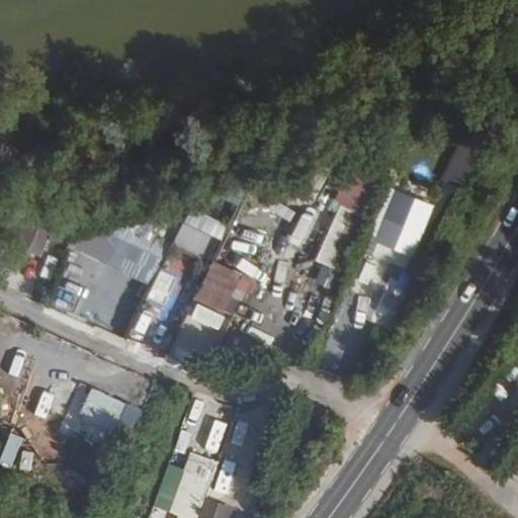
[(460,138),(441,174),(459,183),(479,147),(460,138)]
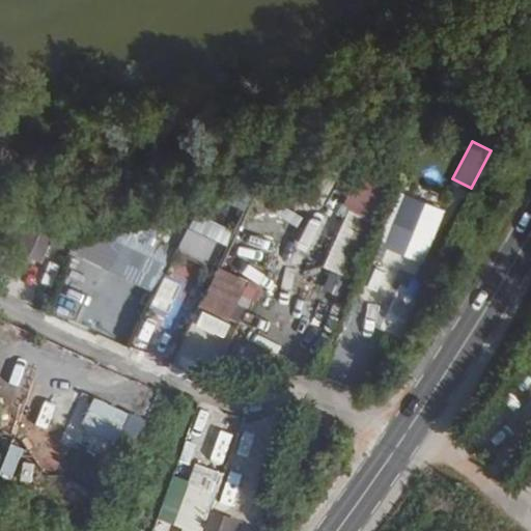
[(375,243),(423,263),(446,210),(398,189),(375,243)]
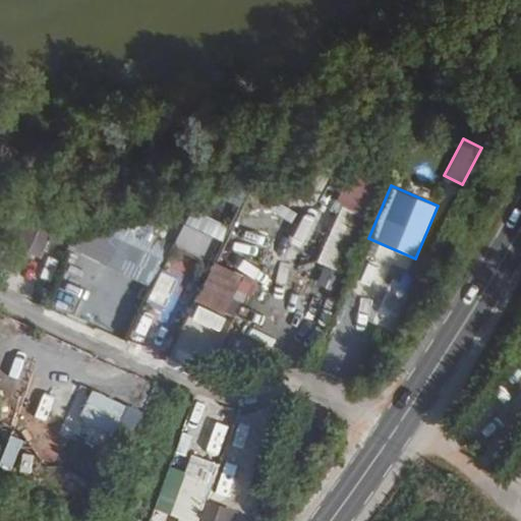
[(211,190),(204,206),(232,216),(237,201),(211,190)]
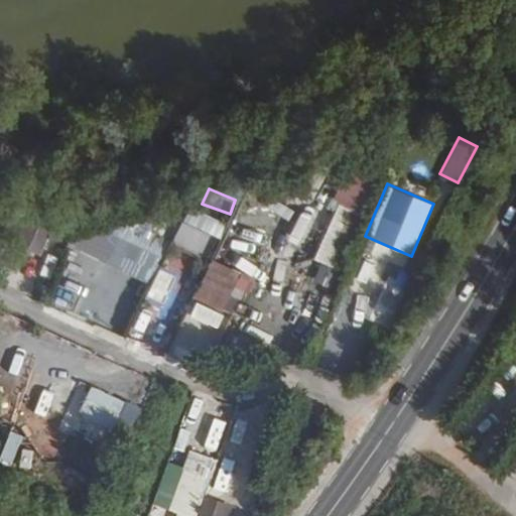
[(133,221),(122,216),(101,260),(146,281),(181,206),(147,189),(133,221)]
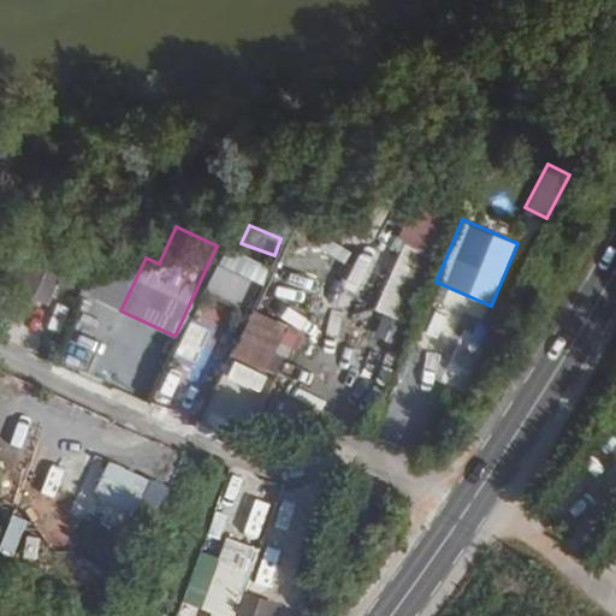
[(383,313),(373,333),(391,342),(434,249),(407,236),(373,308),(383,313)]
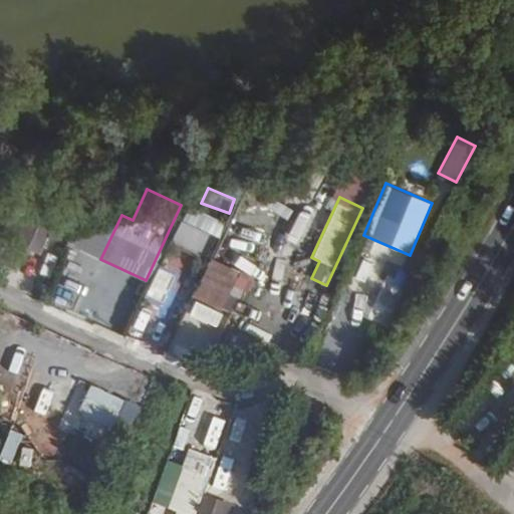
[(201,203),(195,215),(223,228),(229,213),(201,203)]
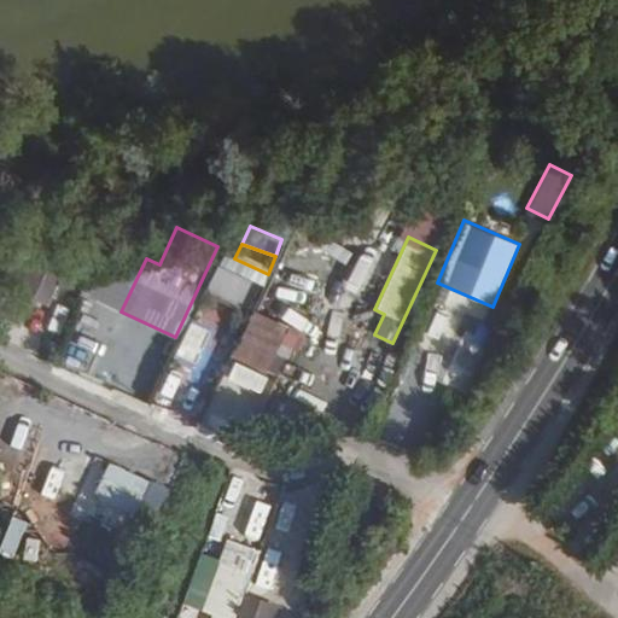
[(22,293),(51,302),(60,270),(31,262),(22,293)]
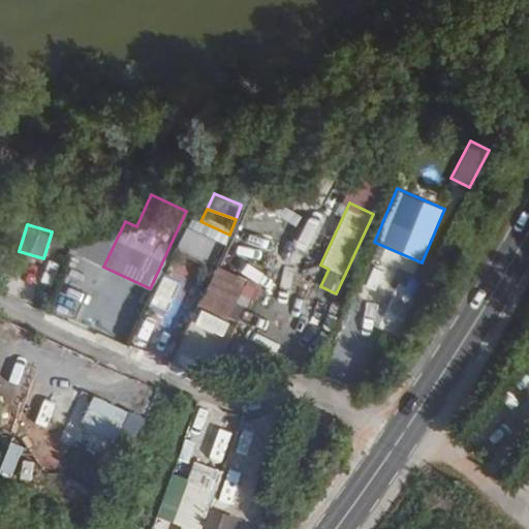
[(168,249),(132,346),(168,360),(205,261),(168,249)]
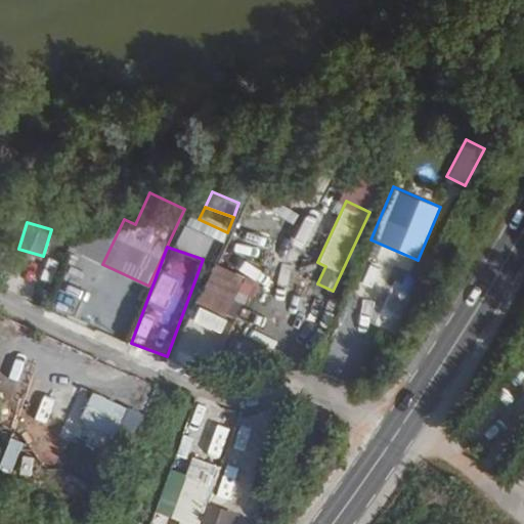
[(235,302),(250,264),(223,254),(207,291),(235,302)]
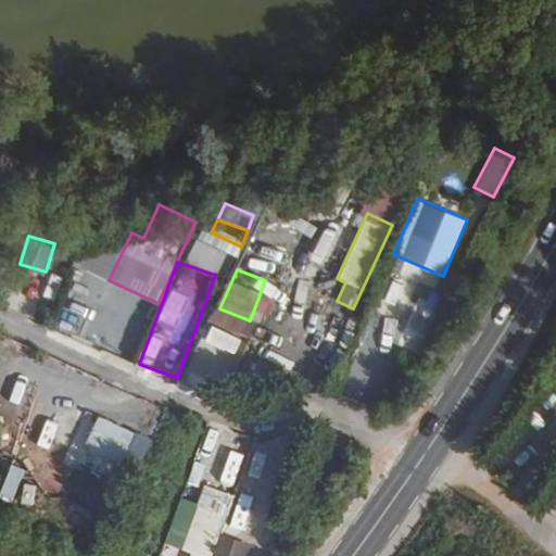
[(329,338),(346,345),(357,323),(340,315),(329,338)]
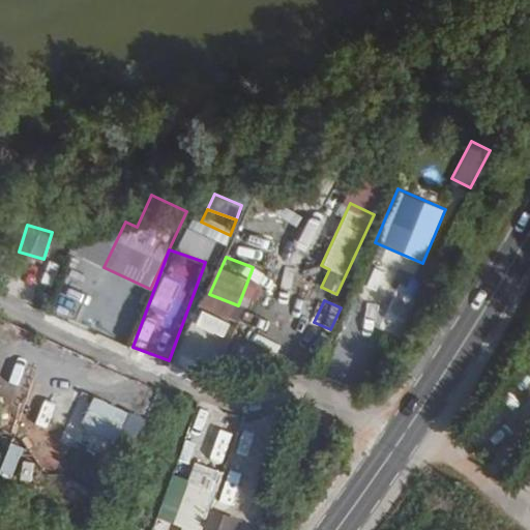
[(195,333),(194,362),(257,364),(258,335),(195,333)]
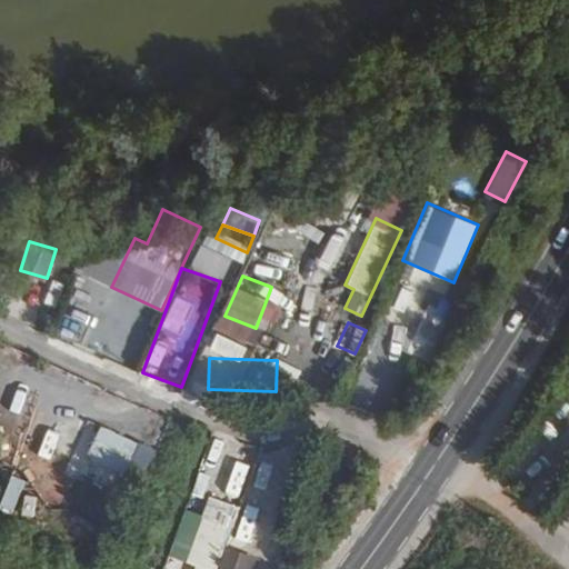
[(147,471),(153,443),(95,429),(85,471),(120,480),(123,466),(147,471)]
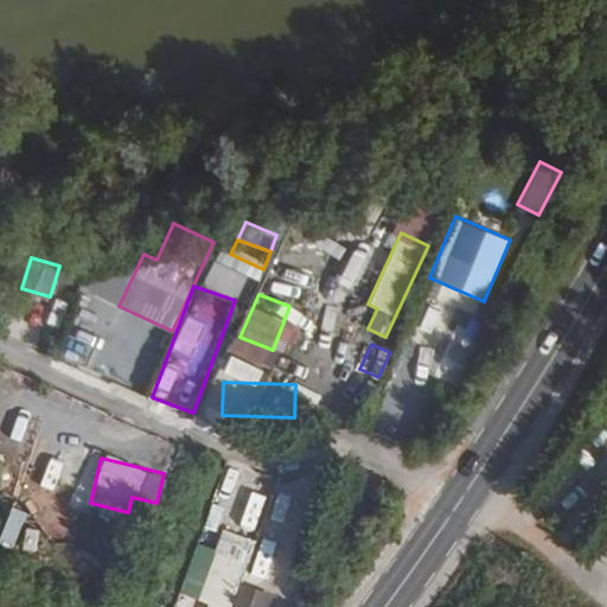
[(261,519),(270,487),(257,484),(248,516),(261,519)]
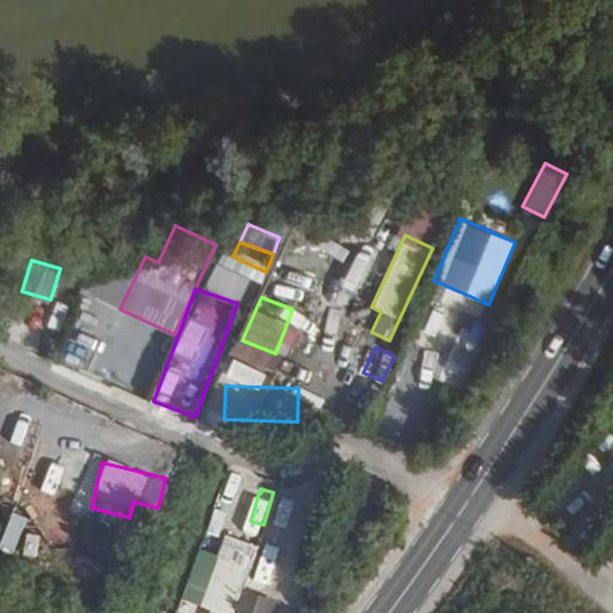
[(0,544),(17,550),(29,516),(12,510),(0,544)]
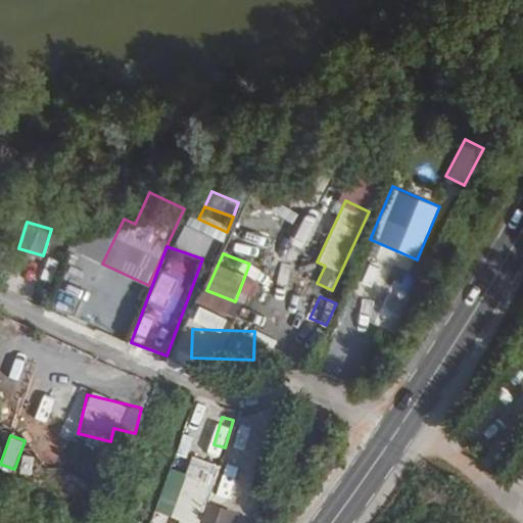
[(191,522),(200,522),(220,465),(191,456),(186,473),(169,468),(155,512),(191,522)]
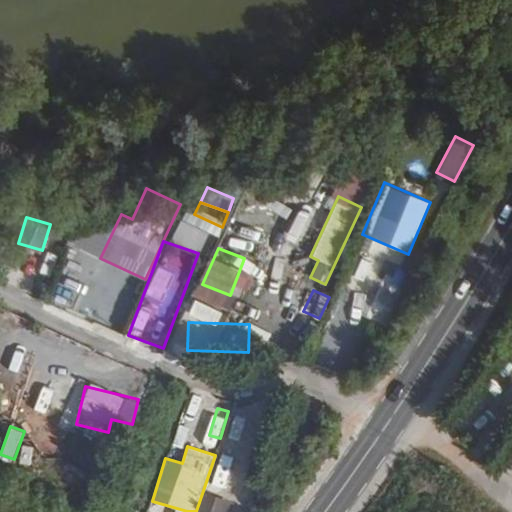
[(224,483),(234,451),(223,448),(213,479),(224,483)]
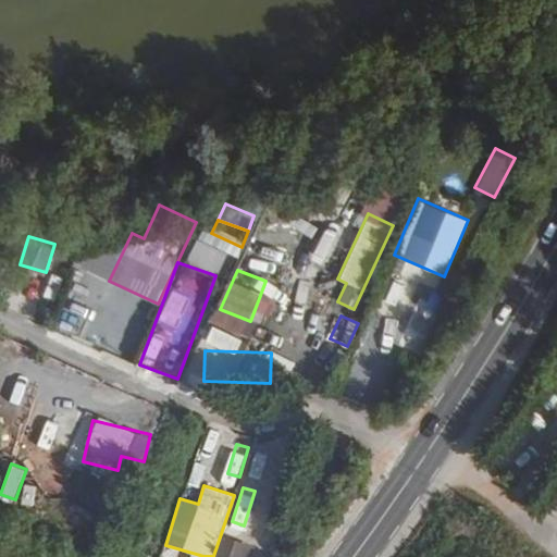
[(212,556),(246,556),(251,545),(222,534),(212,556)]
